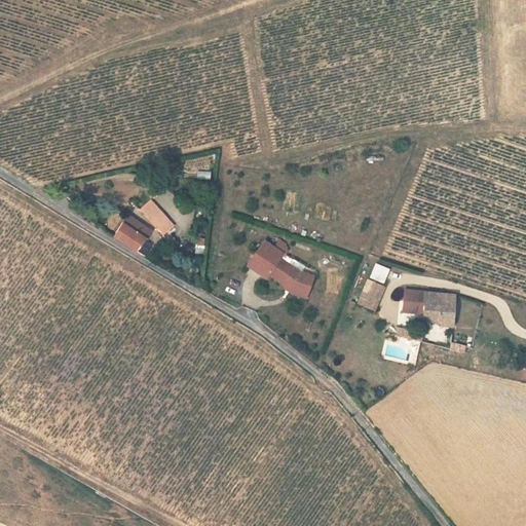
[(163,235),(173,226),(162,216),(153,223),(152,224),(163,235)]
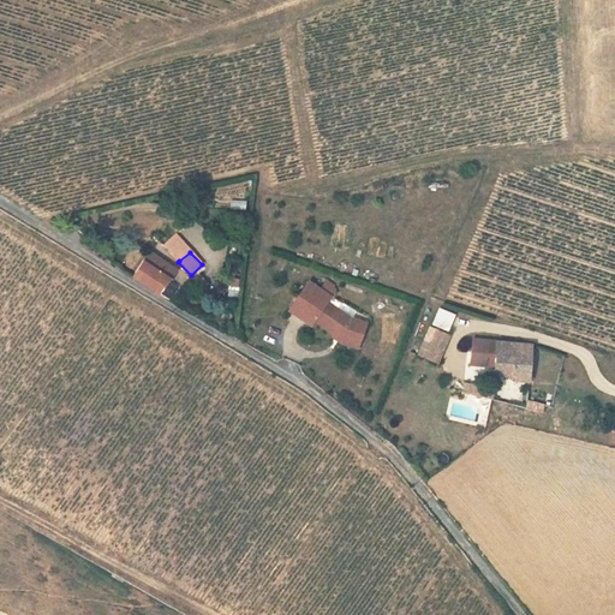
[(151,255),(135,279),(160,294),(160,293),(171,300),(178,290),(168,282),(175,272),(151,255)]
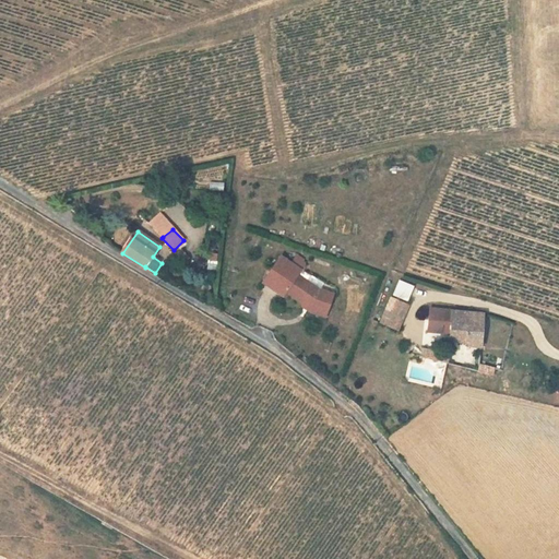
[(280,257),(262,283),(282,296),(285,292),(304,305),(306,307),(308,302),(313,307),(326,311),(332,296),(318,290),(296,275),(299,271),(280,257)]
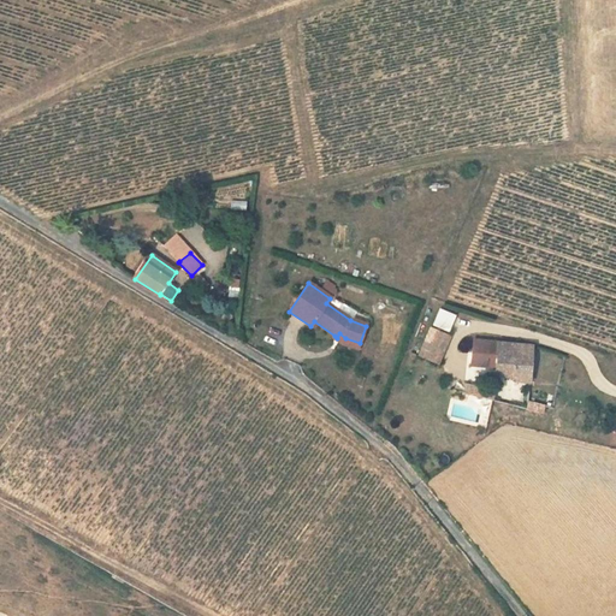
[(449,331),(456,313),(438,307),(432,325),(449,331)]
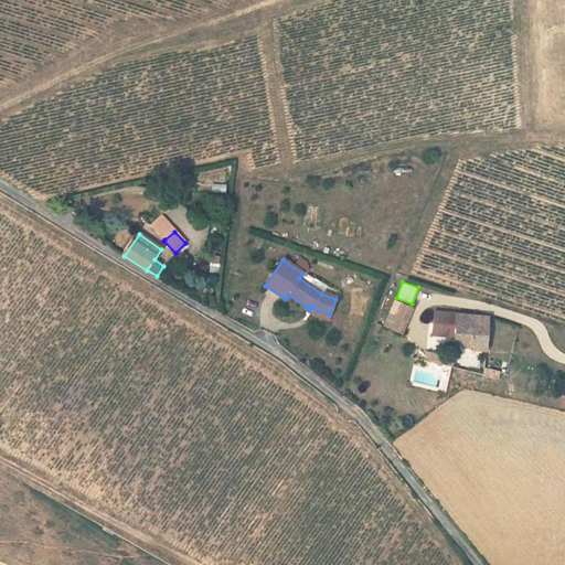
[(402,305),(391,328),(402,333),(413,309),(402,305)]
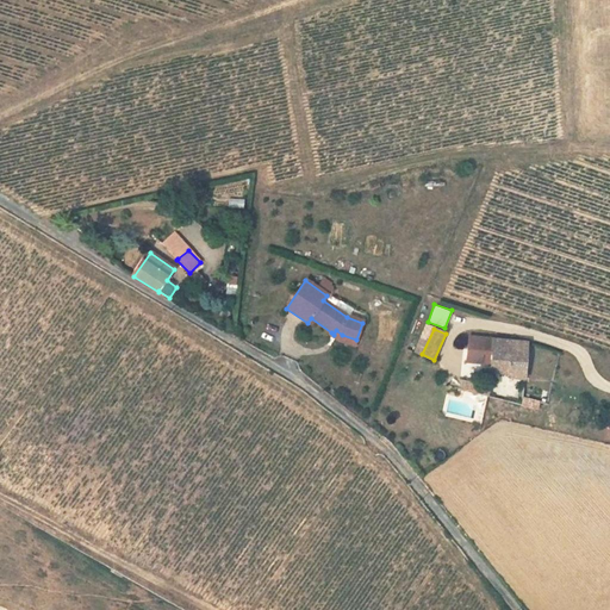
[(331,332),(329,335),(338,342),(354,347),(356,340),(342,335),(336,330),(334,335),(331,332)]
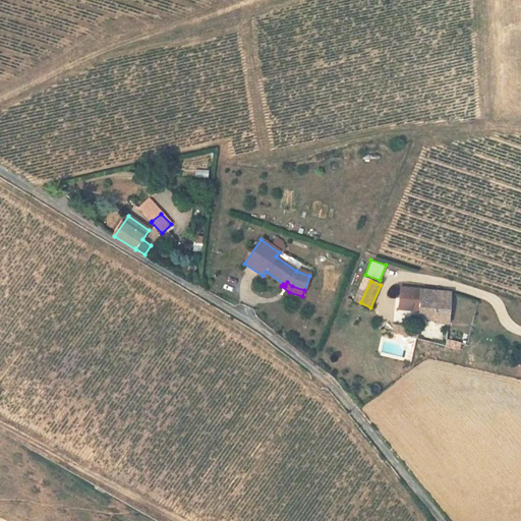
[(449,320),(451,293),(401,288),(399,308),(411,310),(412,310),(412,306),(420,307),(419,312),(419,316),(449,320)]
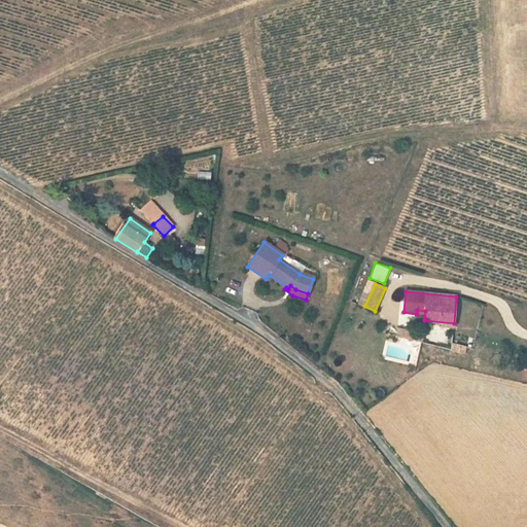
[(388,324),(387,332),(395,334),(396,325),(388,324)]
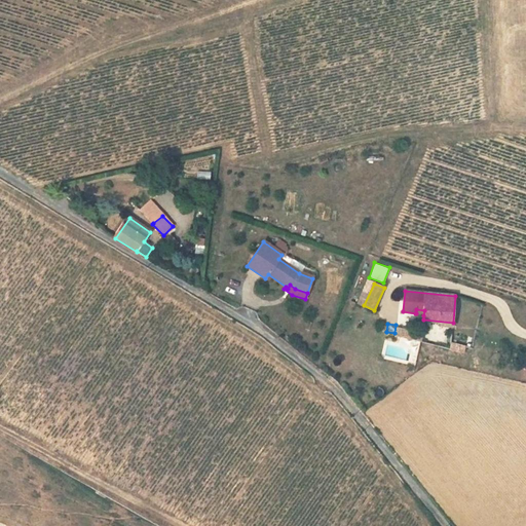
[(401,328),(400,337),(421,342),(423,333),(401,328)]
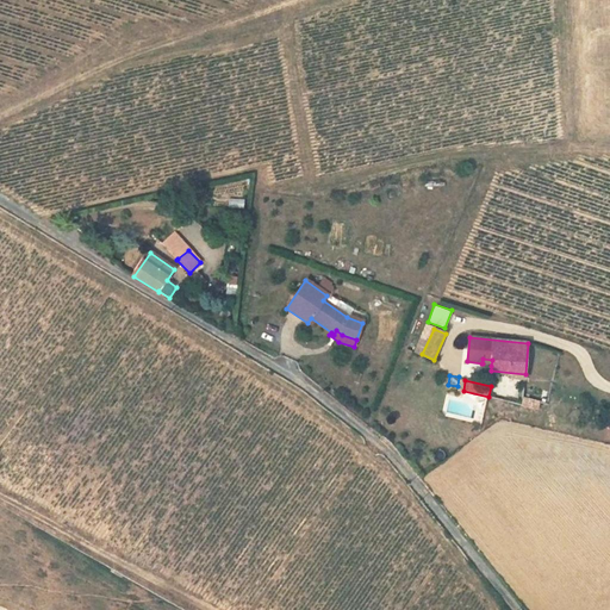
[(526,397),(523,406),(546,412),(548,403),(526,397)]
